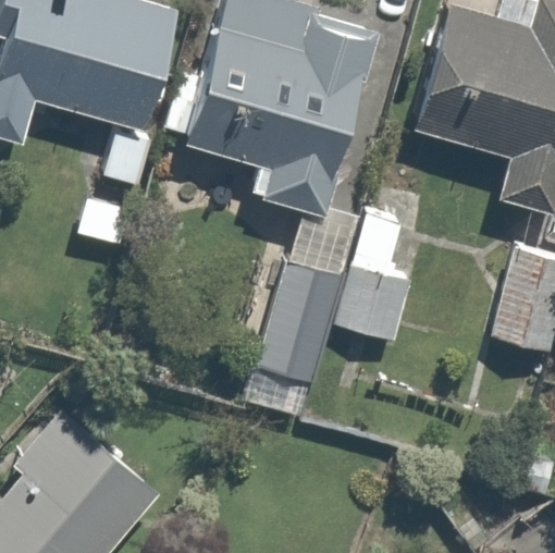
[(0,138),(23,146),(35,102),(146,133),(180,12),(139,0),(0,0),(0,37),(3,39),(0,49),(0,138)]
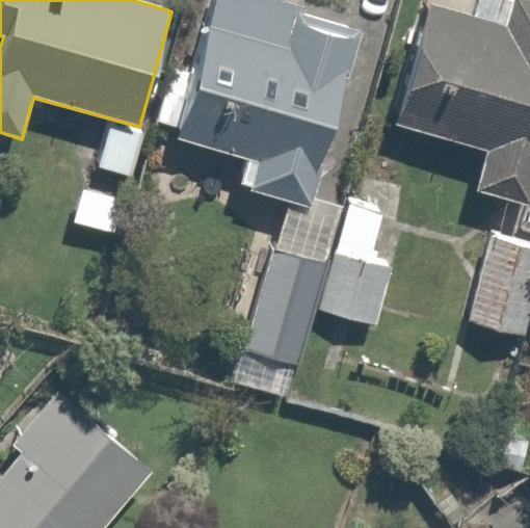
[(279,0),(216,0),(177,139),(247,159),(241,184),(250,187),(249,191),(311,208),(323,163),(319,162),(343,77),(350,79),(364,31),(305,15),(307,7),(279,0)]
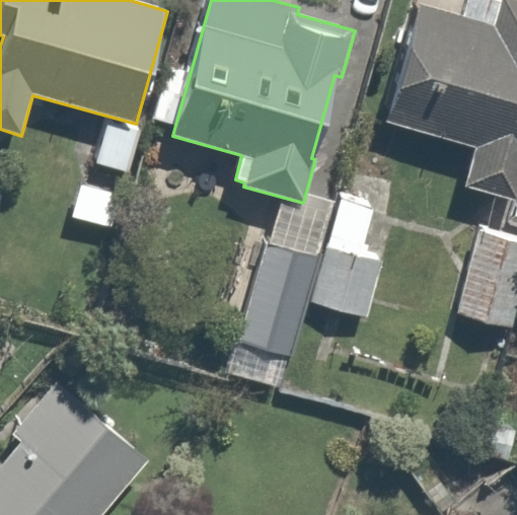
[(516,0),(409,0),(383,112),(461,129),(449,181),(505,194),(516,140),(516,0)]
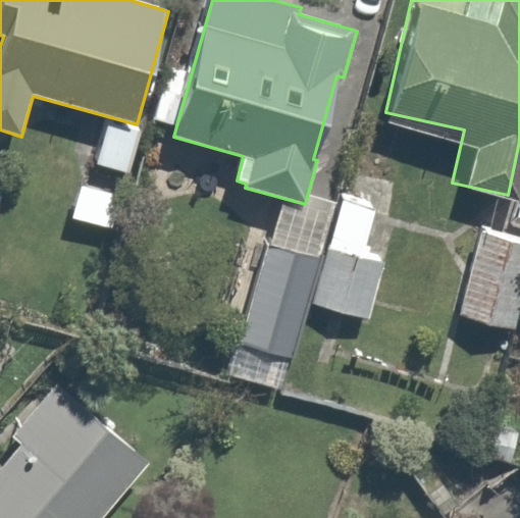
[(140,133),(109,123),(96,165),(127,175),(140,133)]
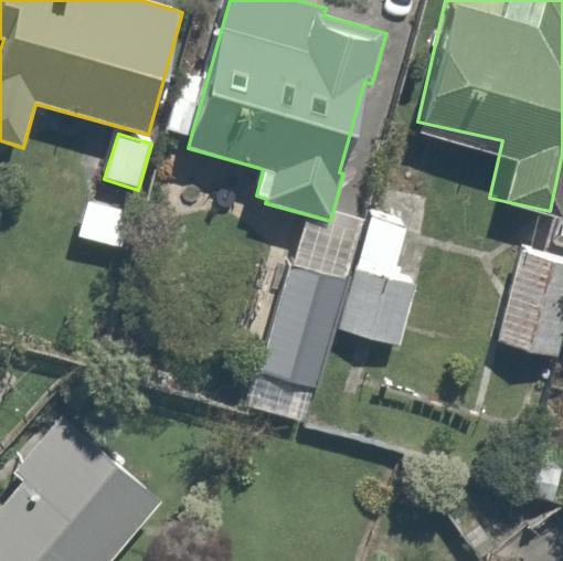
[(131,215),(88,203),(78,237),(121,250),(131,215)]
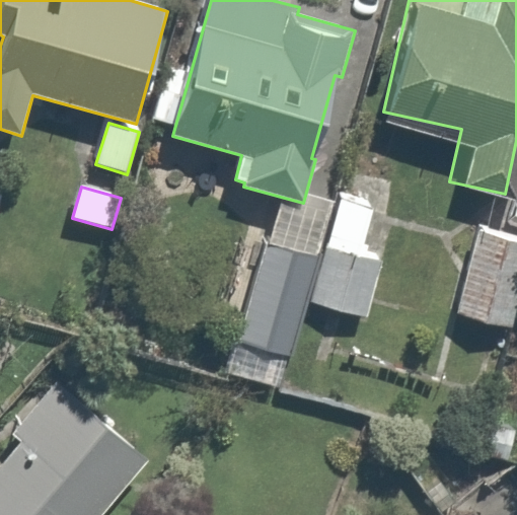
[(340,219),(283,202),(228,379),(285,396),(312,309),(370,326),(404,214),(347,196),(340,219)]
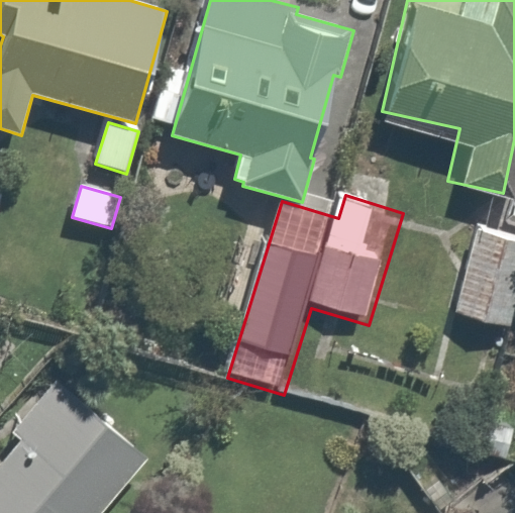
[(502,316),(514,259),(514,232),(468,222),(448,305),(502,316)]
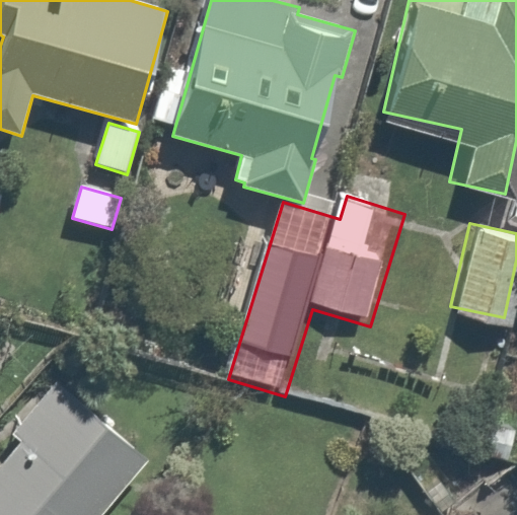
[(98,514),(146,459),(49,377),(0,434),(0,514),(98,514)]
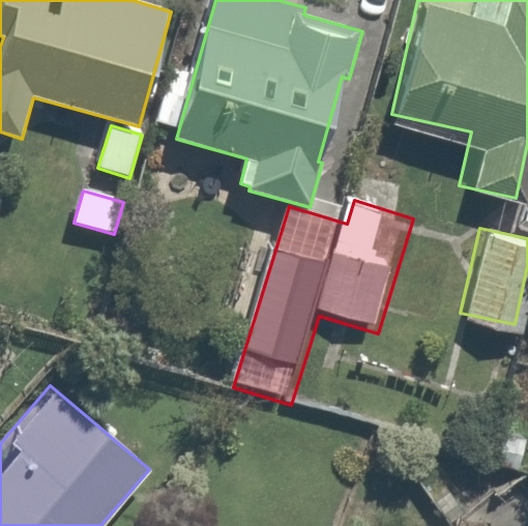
All buildings are outlined.
